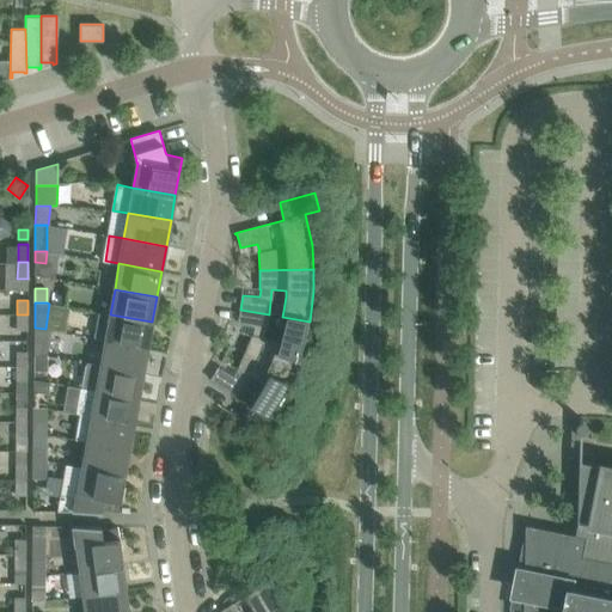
[(252,335),(245,353),(294,373),(303,352),(310,322),(282,317),(281,323),(280,330),(277,336),(276,343),(263,338),(269,314),(240,310),(237,323),(254,328),(252,335)]
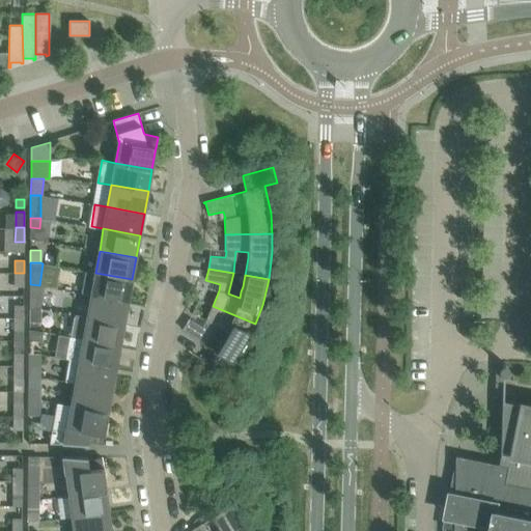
[(128,302),(132,279),(95,273),(85,271),(81,294),(91,295),(128,302)]
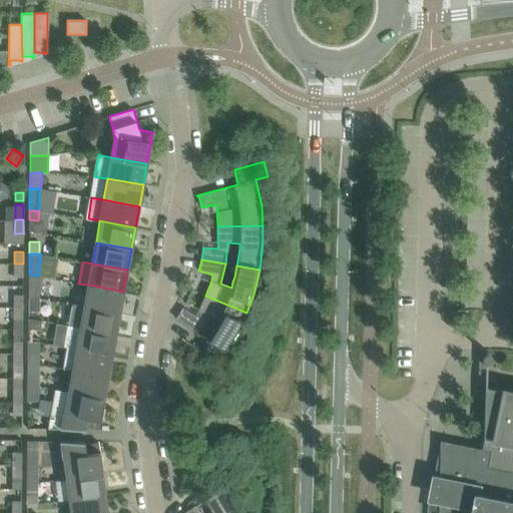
[(14,264),(14,277),(23,277),(23,264),(14,264)]
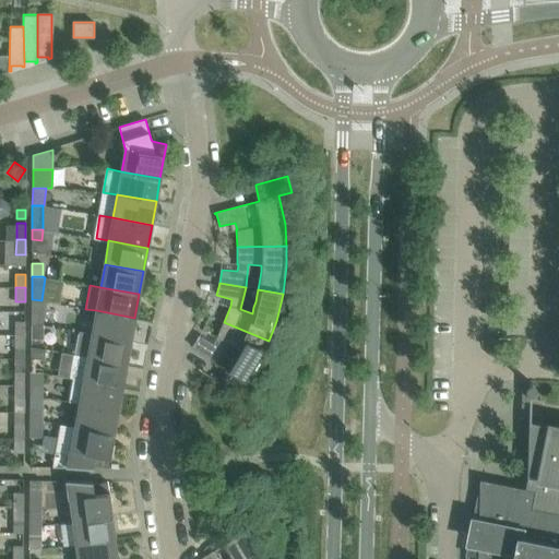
[(32,299),(31,324),(42,324),(46,301),(42,300),(32,299)]
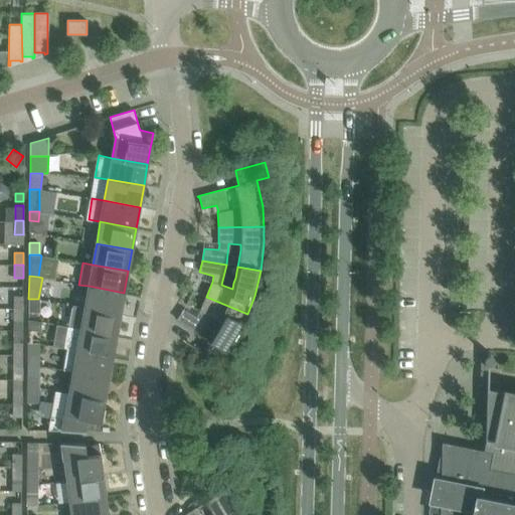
[(89,286),(84,308),(121,314),(124,293),(89,286)]
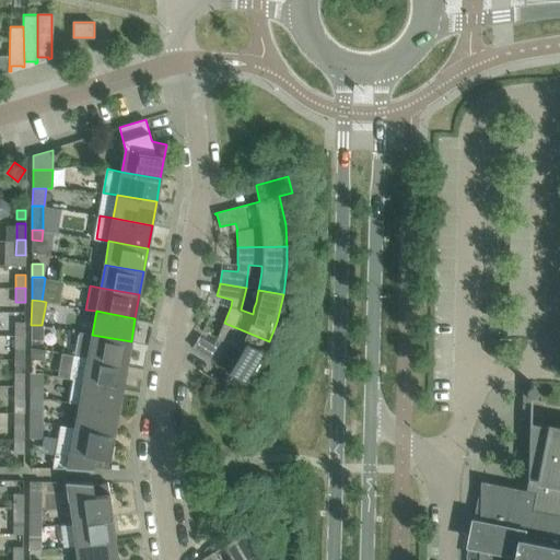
[(15,322),(14,336),(24,336),(25,322),(24,322),(15,322)]
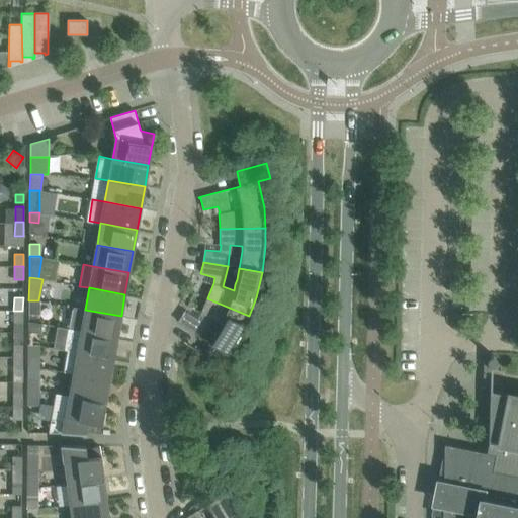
[(198,362),(223,379),(235,362),(227,356),(241,334),(249,316),(207,298),(200,313),(201,313),(197,319),(185,311),(179,321),(177,320),(176,321),(185,327),(210,344),(203,355),(202,356),(198,362)]
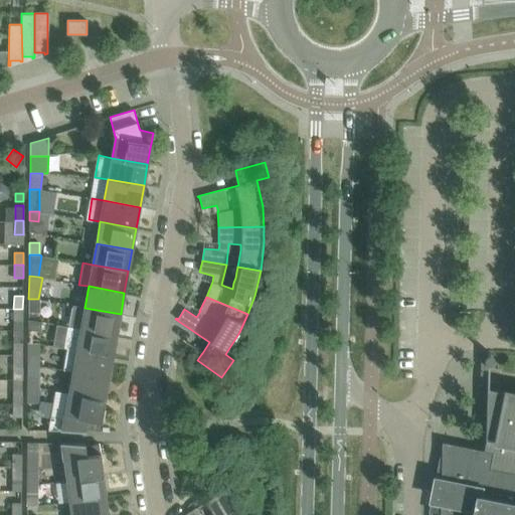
[(28,299),(28,311),(38,311),(38,299),(28,299)]
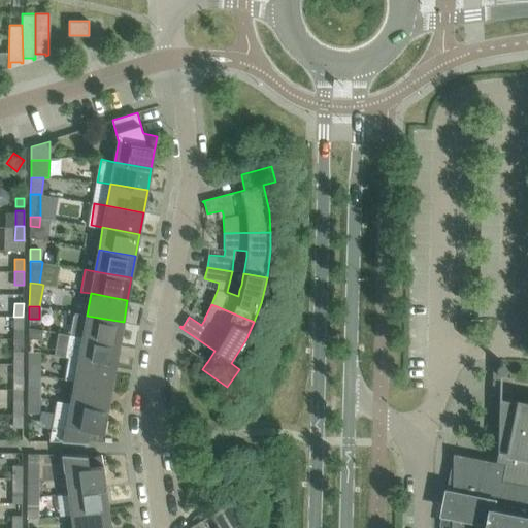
[(74,312),(70,335),(120,343),(124,322),(87,316),(74,312)]
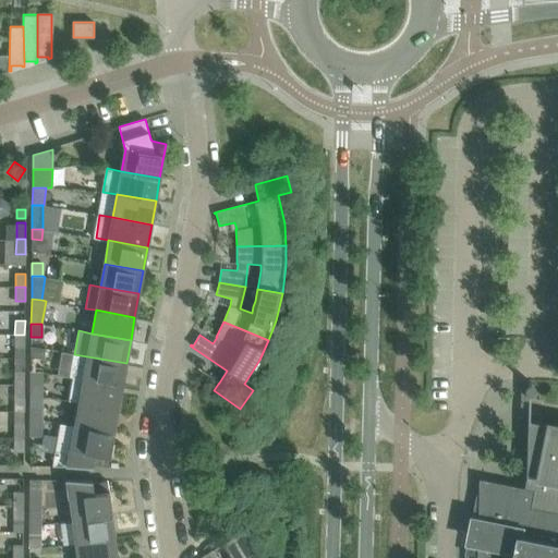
[(14,335),(14,348),(24,348),(24,335),(14,335)]
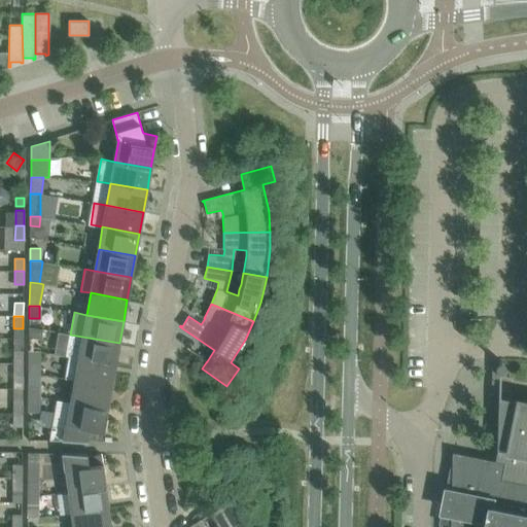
[(115,364),(119,343),(69,334),(65,356),(68,356),(115,364)]
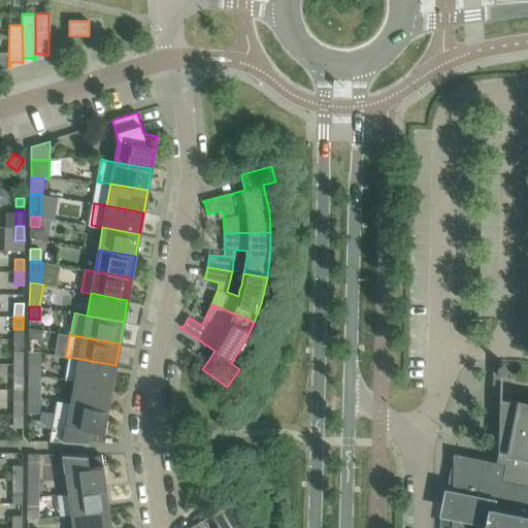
[(29,352),(39,352),(39,339),(29,339),(29,352)]
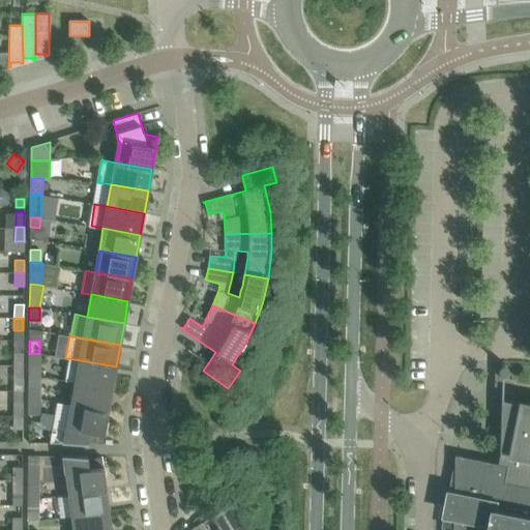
[(13,353),(13,365),(23,365),(23,353),(13,353)]
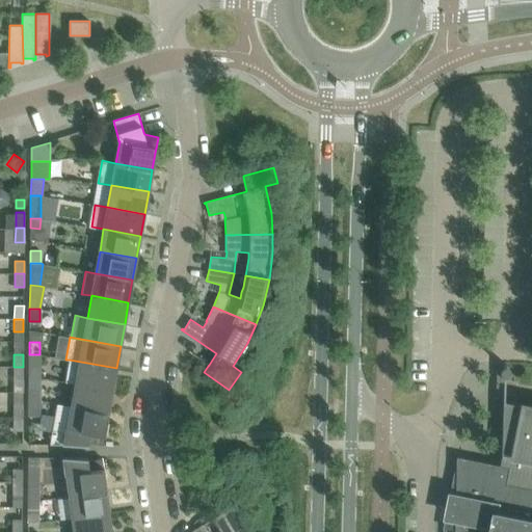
[(40,354),(29,354),(29,367),(40,367),(40,354)]
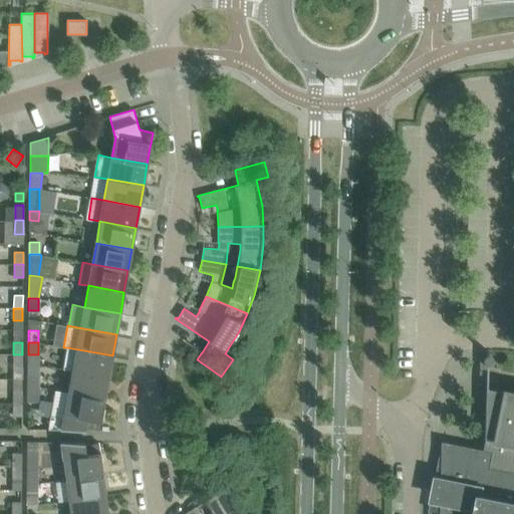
[(73,370),(108,377),(112,355),(66,347),(63,369),(73,370)]
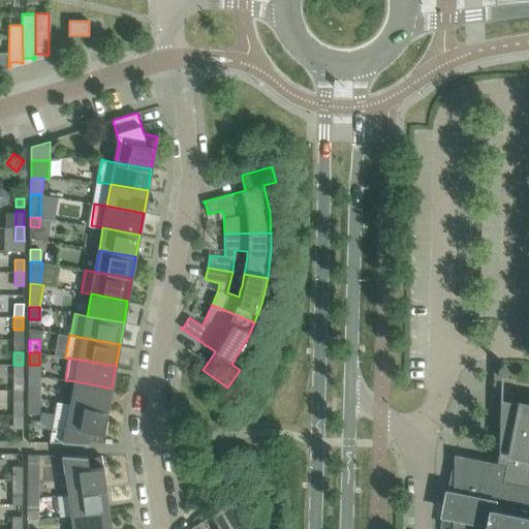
[(13,365),(13,378),(23,378),(23,365),(13,365)]
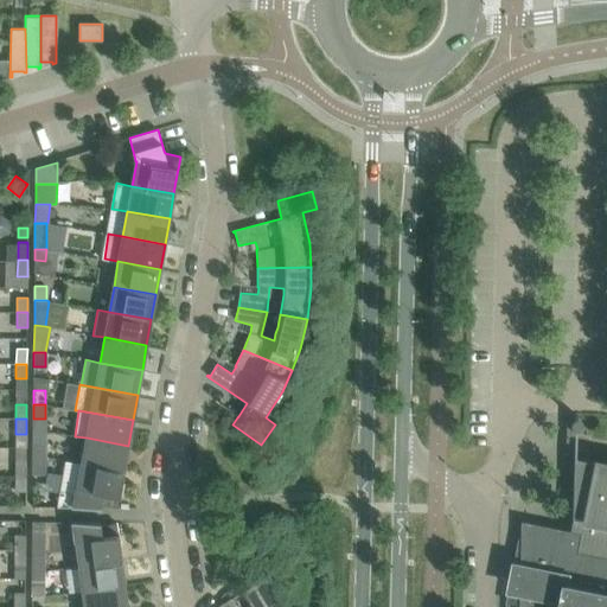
[(123,471),(128,446),(87,438),(82,462),(123,471)]
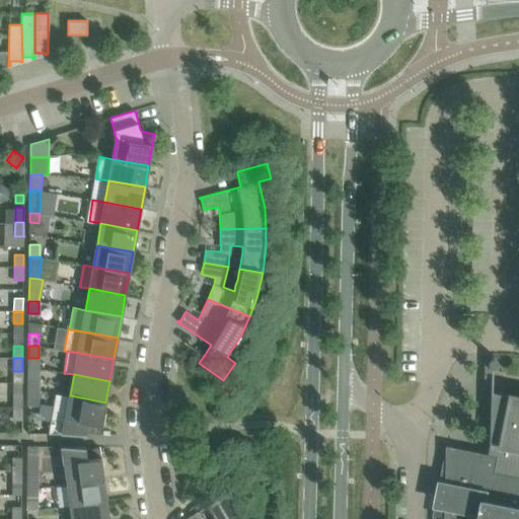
[(28,390),(39,390),(39,378),(28,378),(28,390)]
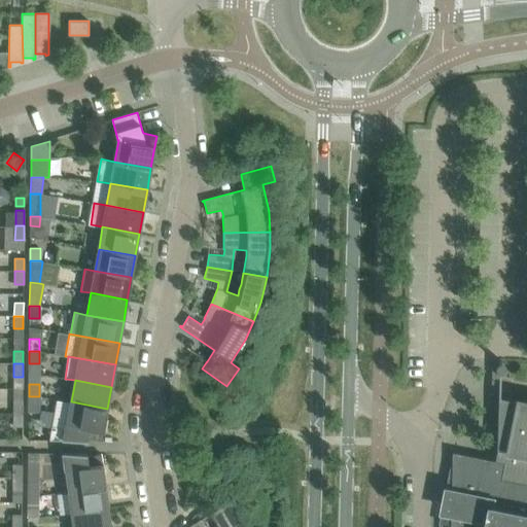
[(497,450),(495,461),(453,452),(452,494),(448,493),(445,510),(452,511),(451,526),(449,526),(445,526),(444,526),(526,526),(526,402),(500,397),(500,395),(498,395),(497,450)]
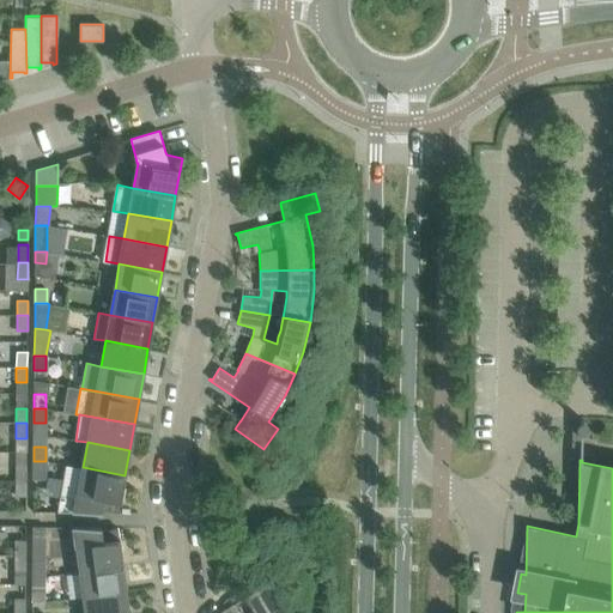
[(34,461),(34,479),(46,479),(46,461),(34,461)]
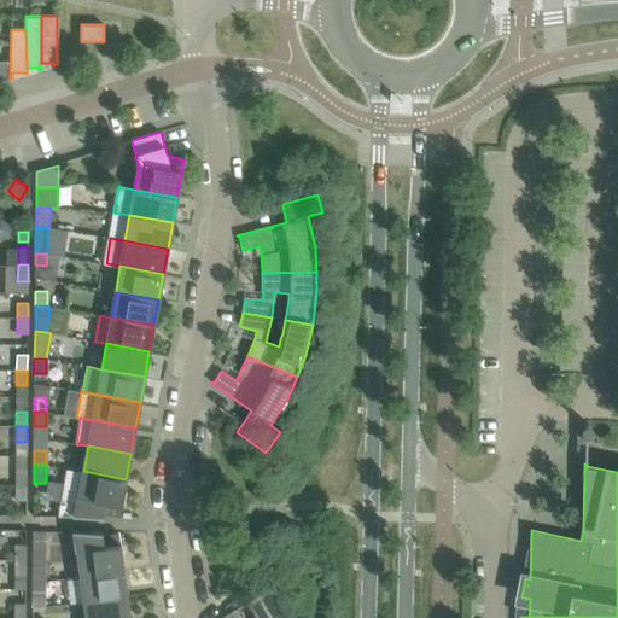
[(60,500),(58,517),(75,517),(103,517),(104,514),(120,517),(122,505),(122,503),(126,479),(83,471),(66,468),(60,500)]
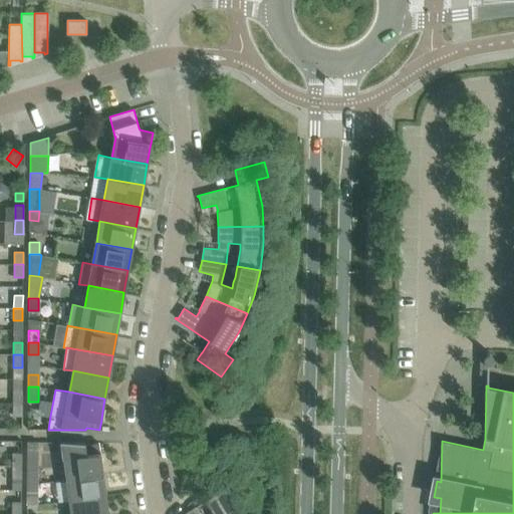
[(13,391),(13,404),(22,404),(22,391),(13,391)]
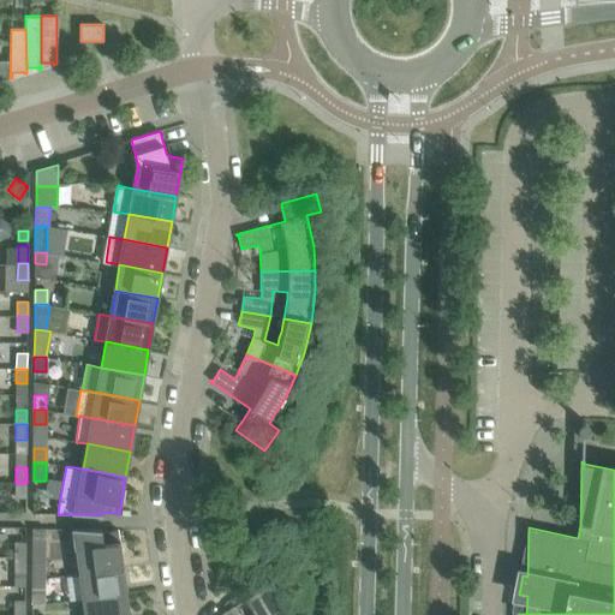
[(16,497),(25,497),(27,483),(16,483),(16,497)]
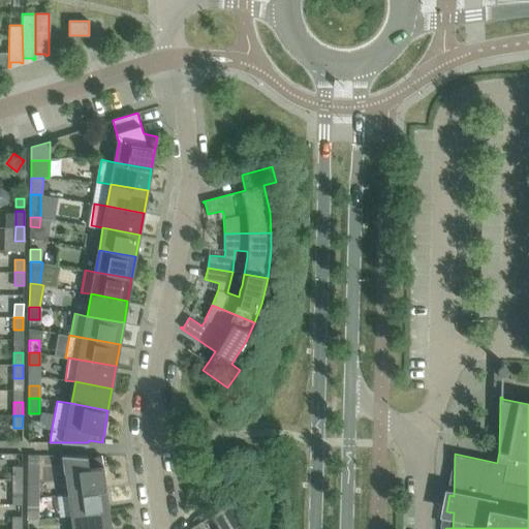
[(39,464),(39,455),(28,455),(28,464),(39,464)]
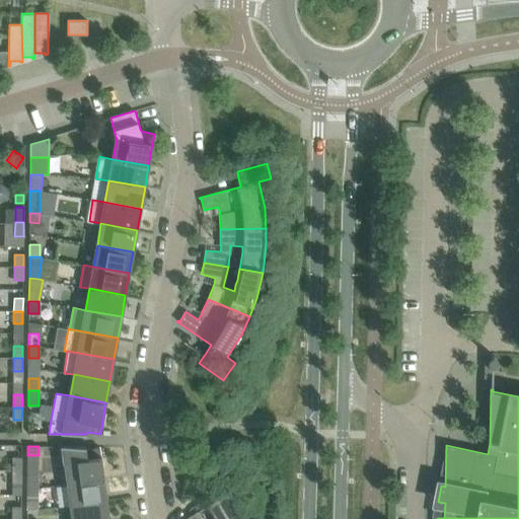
[(101,458),(100,447),(86,449),(86,446),(62,446),(65,463),(68,484),(103,479),(101,458)]
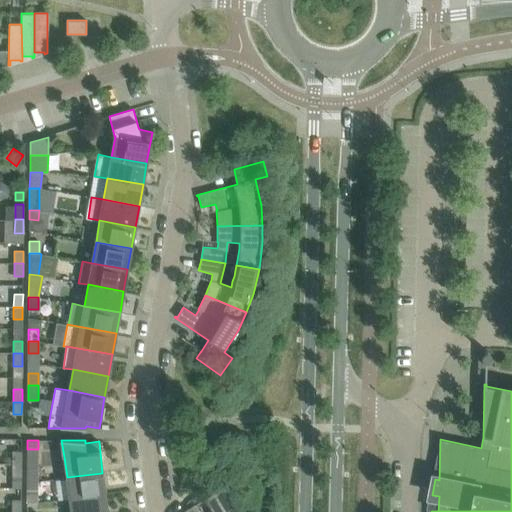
[(21,463),(21,451),(12,451),(12,463),(21,463)]
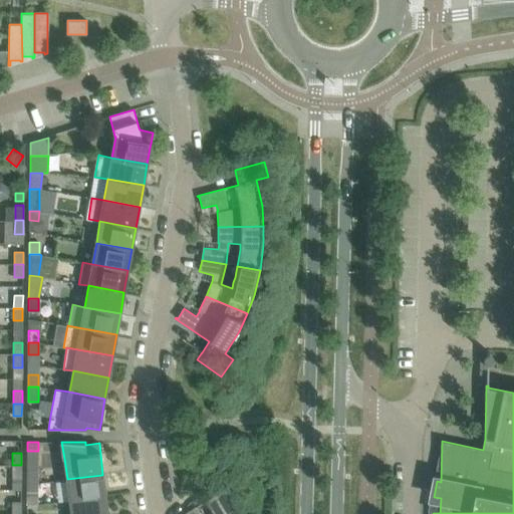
[(12,478),(21,478),(21,465),(12,465),(12,478)]
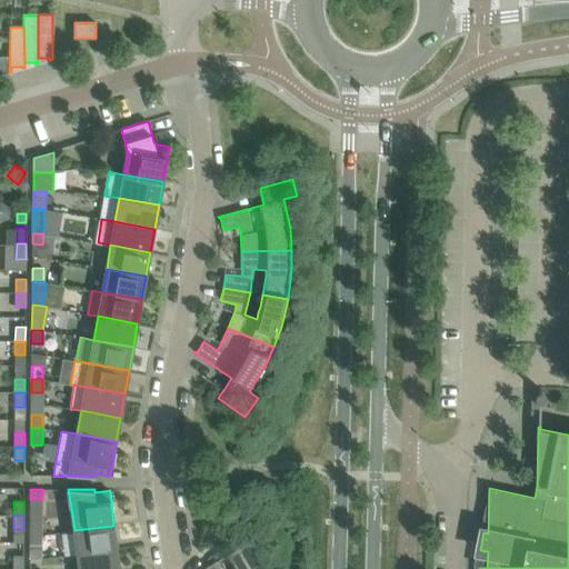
[(41,536),(41,518),(30,518),(30,536),(41,536)]
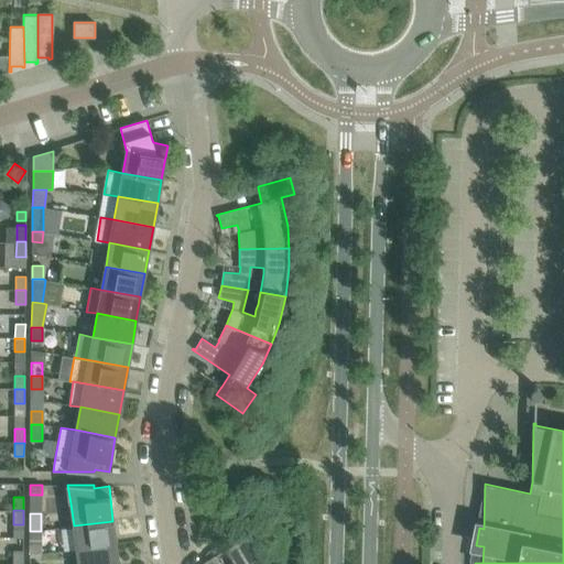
[(261,563),(260,561),(246,535),(256,529),(247,514),(219,532),(219,533),(227,548),(202,563),(261,563)]
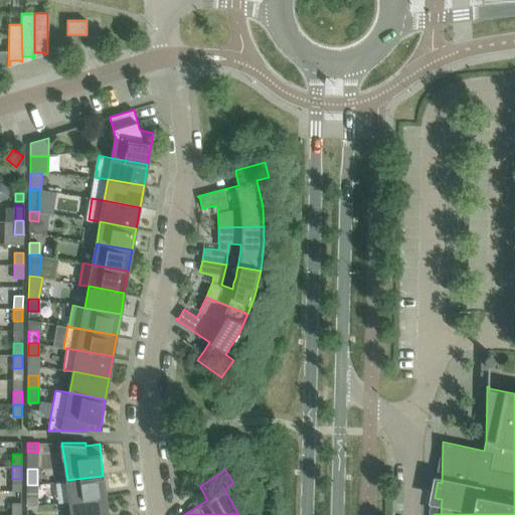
[(106,497),(103,476),(67,480),(70,502),(106,497)]
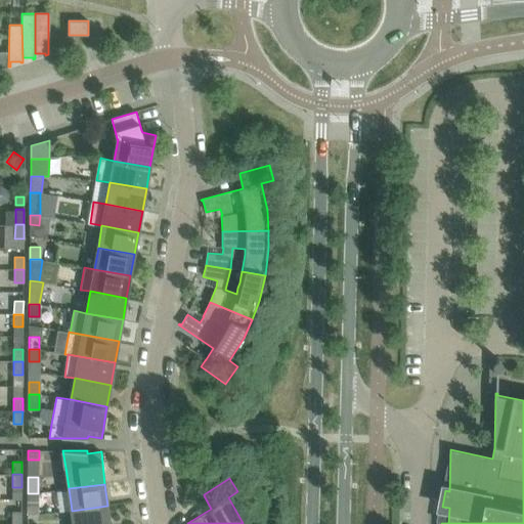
[(38,493),(28,493),(28,506),(38,506),(38,493)]
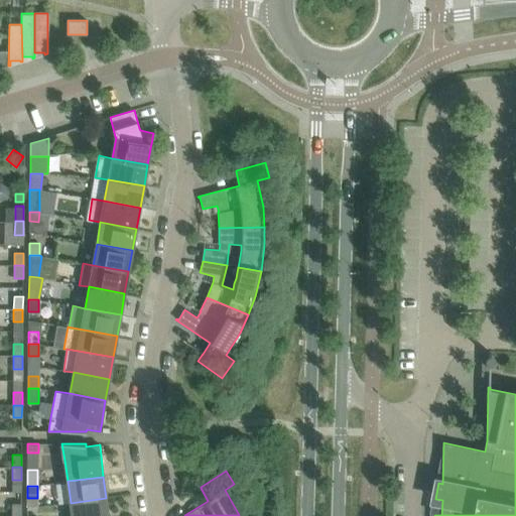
[(71,503),(72,515),(108,515),(106,498),(71,503)]
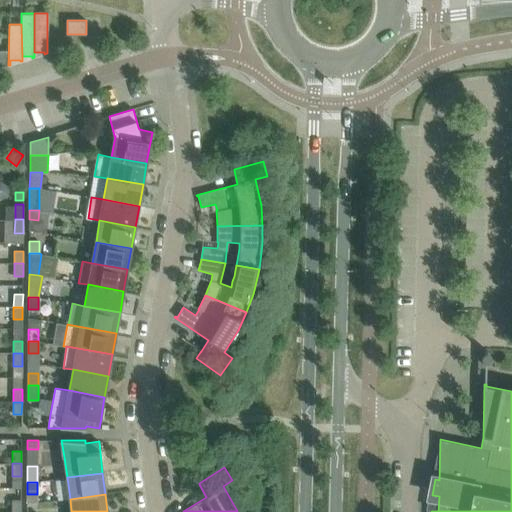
[(12,499),(11,511),(20,511),(21,499),(12,499)]
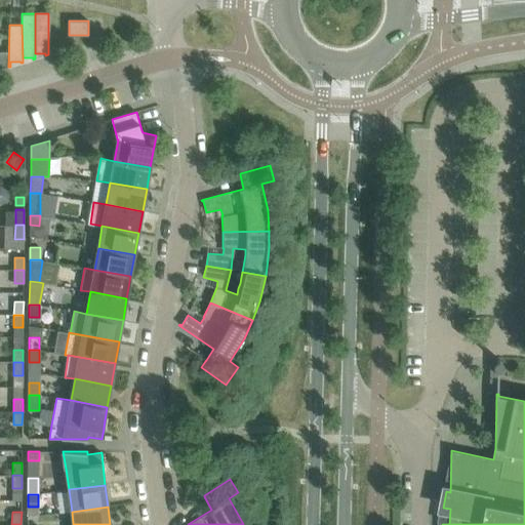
All buildings are outlined.
